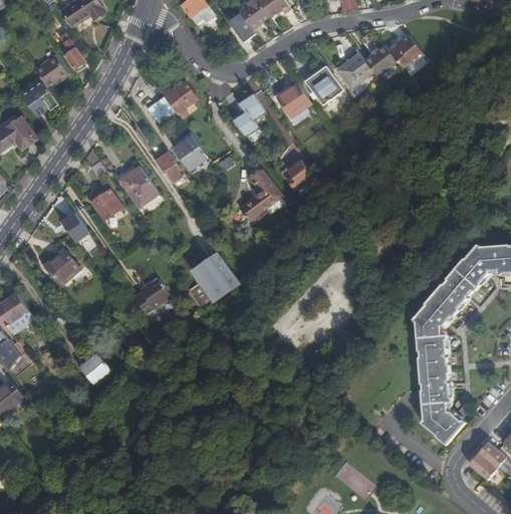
[(104,13),(94,0),(76,0),(66,6),(78,22),(89,15),(93,20),(104,13)]
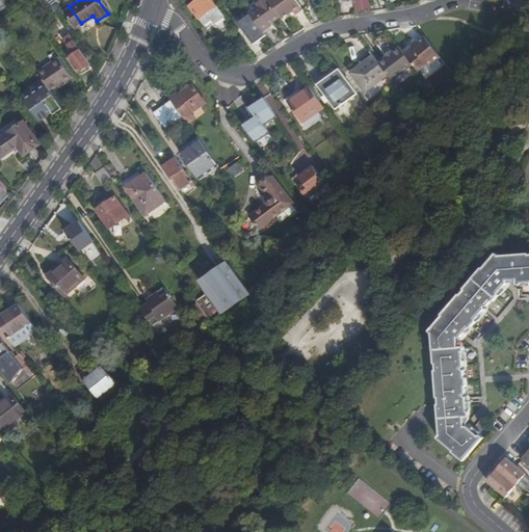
[(99,0),(98,0),(108,14),(108,12),(99,0)]
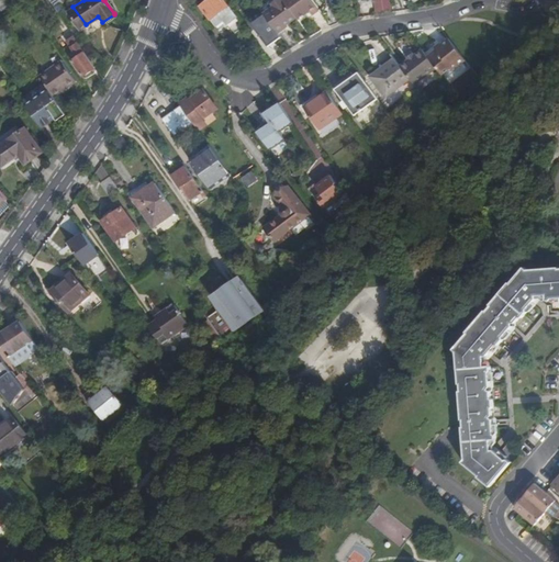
[(235,17),(222,0),(205,0),(199,6),(216,30),(221,25),(223,27),(225,25),(224,24),(235,17)]
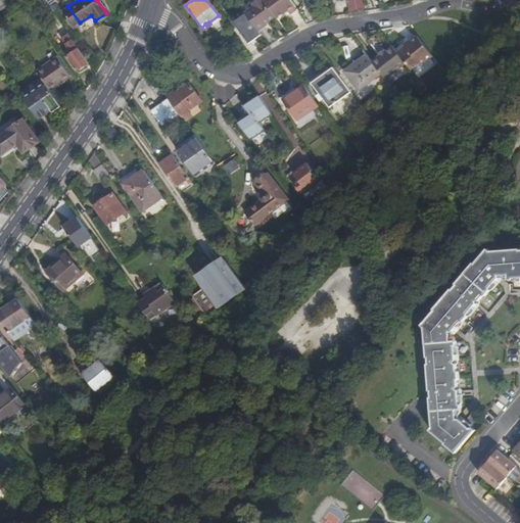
[(262,0),(274,17),(275,17),(263,0),(262,0)]
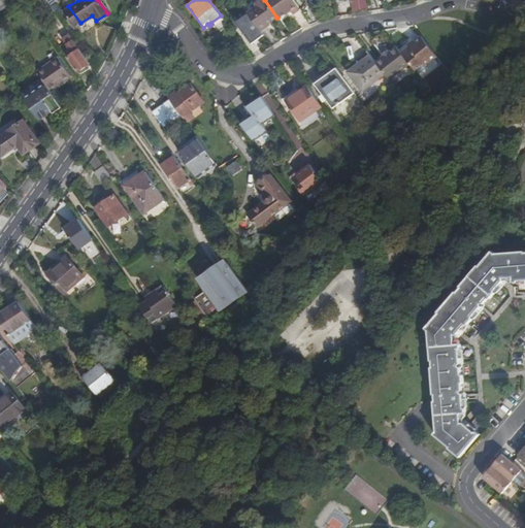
[(265,0),(277,18),(287,10),(290,13),(297,8),(290,0),(265,0)]
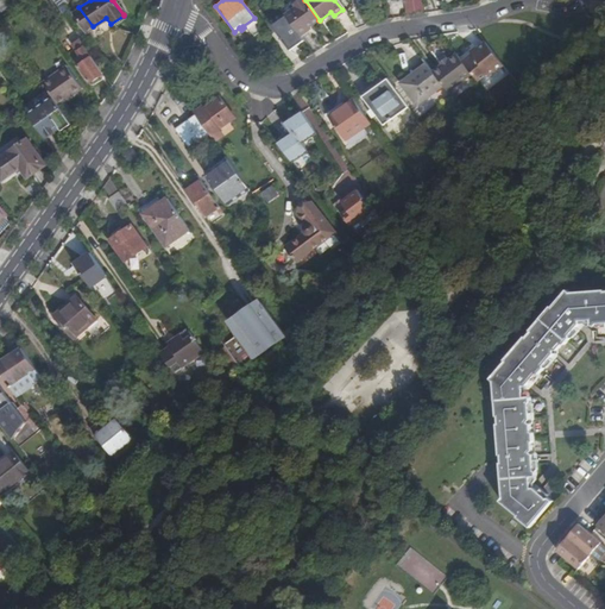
[(399,0),(404,13),(422,8),(420,0),(399,0)]
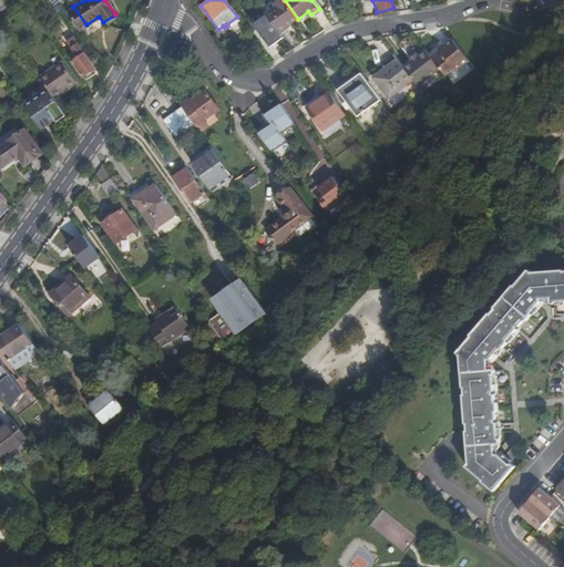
[(86,24),(73,7),(68,11),(79,29),(86,24)]
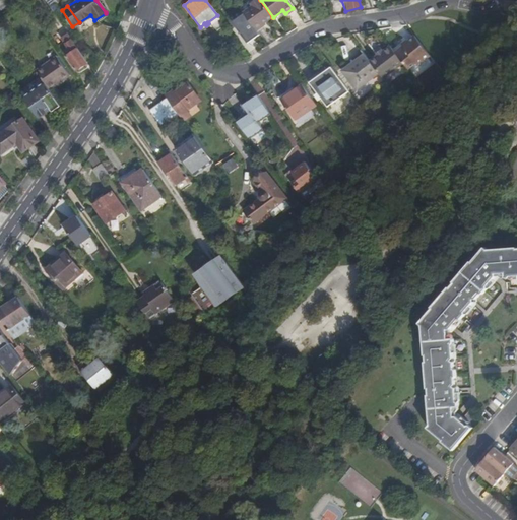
[(57,37),(64,44),(70,38),(64,30),(57,37)]
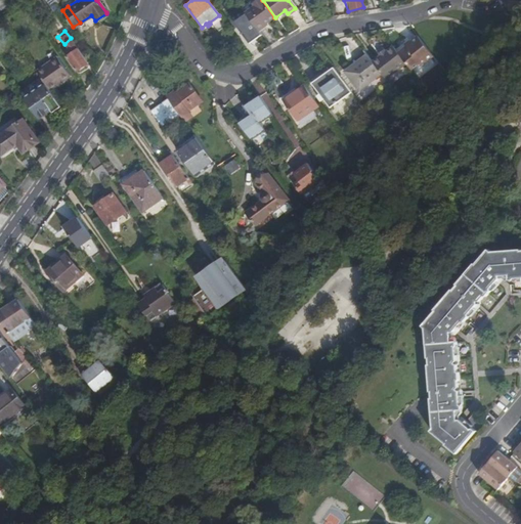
[(396,51),(405,61),(410,69),(419,62),(421,66),(433,55),(418,36),(396,51)]
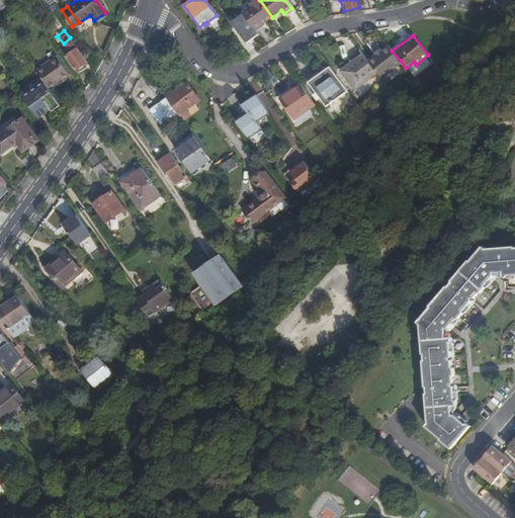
[(239,46),(247,56),(253,52),(243,36),(239,38),(242,44),(239,46)]
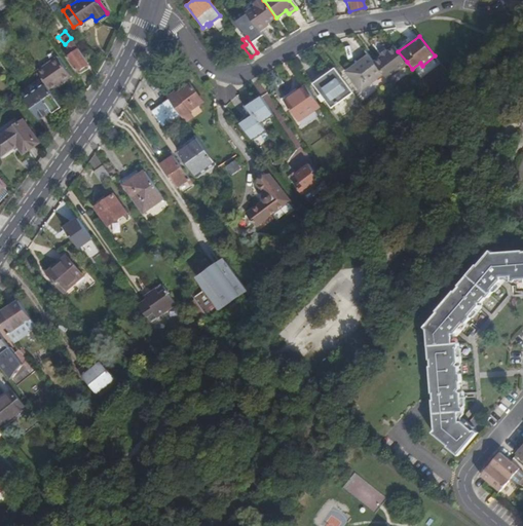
[(70,51),(77,47),(73,39),(65,44),(70,51)]
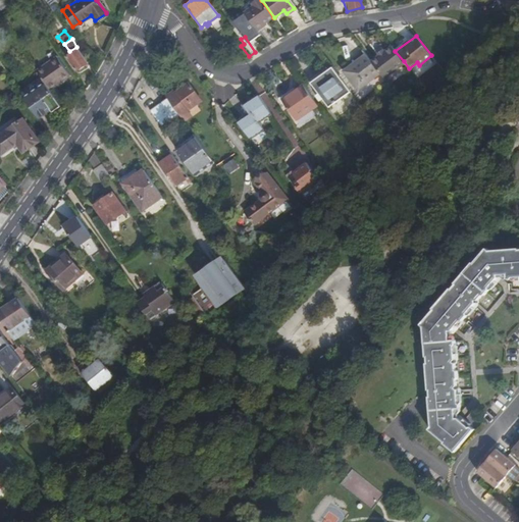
[(384,48),(368,60),(377,72),(380,76),(382,74),(386,74),(390,71),(390,69),(392,68),(393,69),(404,61),(395,51),(391,46),(385,50),(384,48)]
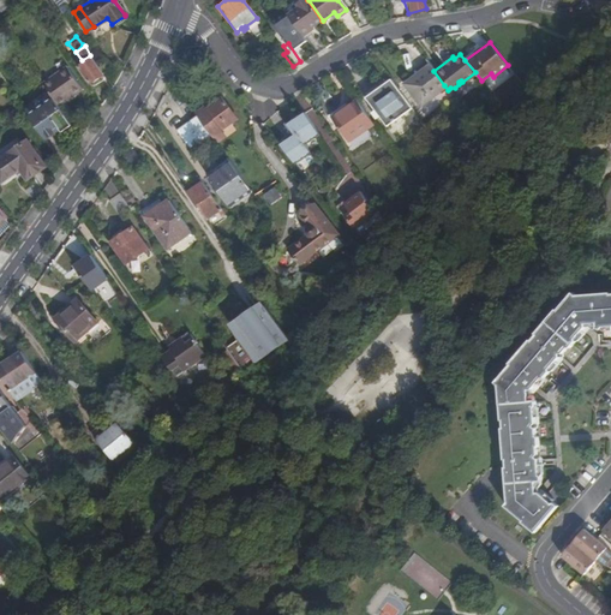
[(88,82),(102,73),(91,57),(77,66),(88,82)]
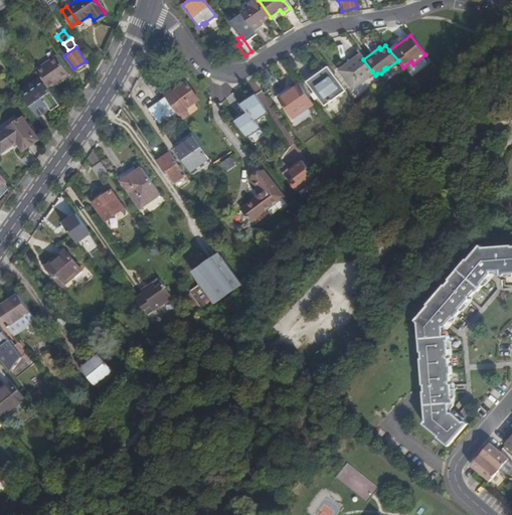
[(351,88),(372,71),(363,59),(359,53),(337,69),(351,88)]
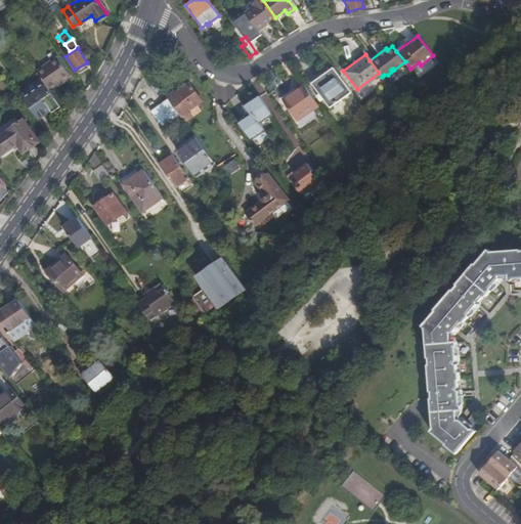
[(56,57),(36,72),(49,91),(60,84),(70,77),(56,57)]
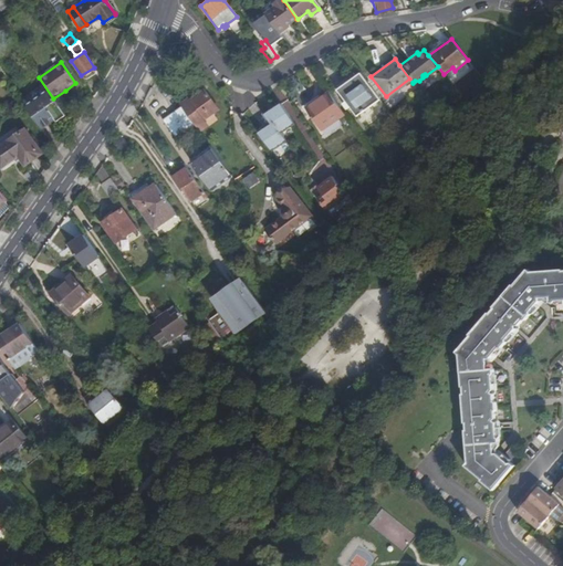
[(353,116),(377,100),(357,73),(334,90),(342,101),(340,103),(344,109),(346,107),(353,116)]
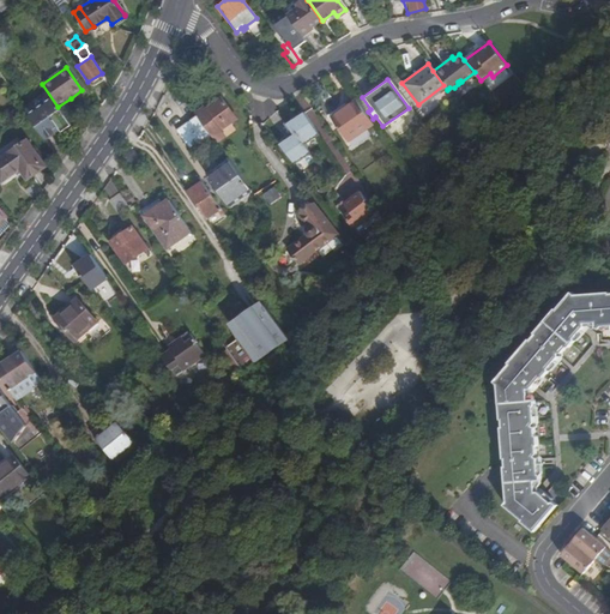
[(218,97),(215,101),(229,120),(233,118),(218,97)]
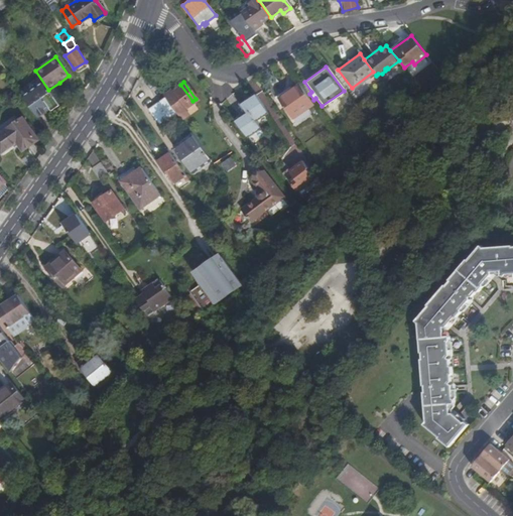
[(61,85),(59,83),(48,90),(50,92),(61,85)]
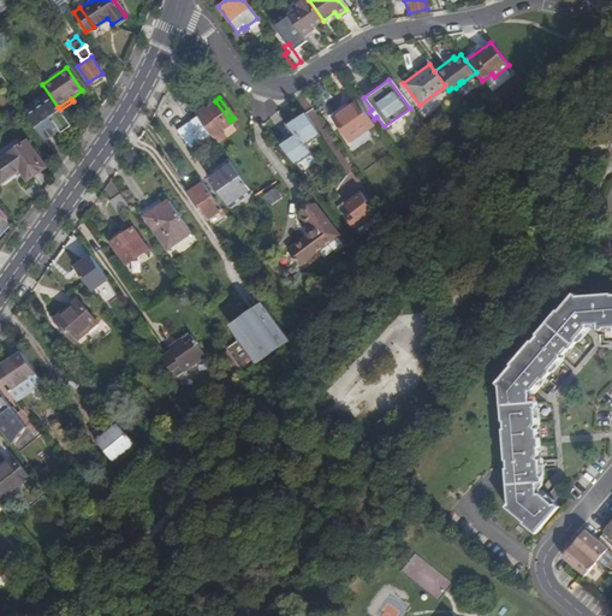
[(345,106),(328,118),(345,142),(366,128),(370,124),(355,100),(345,106)]
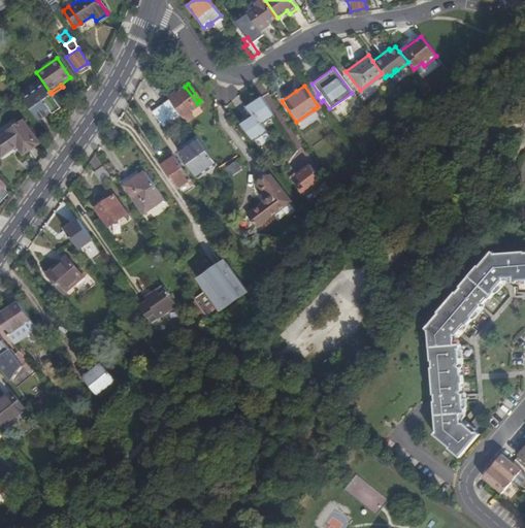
[(197,103),(185,87),(174,94),(178,100),(187,111),(197,103)]
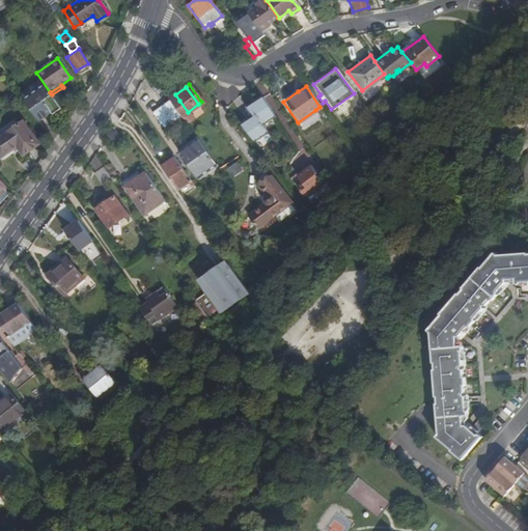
[(281,104),(283,102),(298,91),(296,88),(279,100),(281,104)]
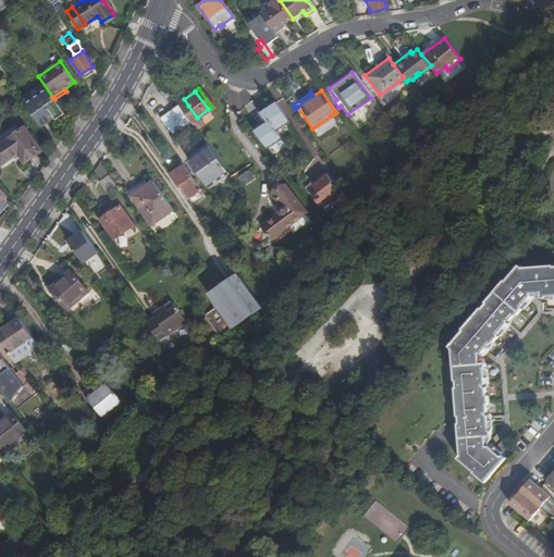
[(281,138),(275,131),(288,122),(275,101),(259,111),(267,122),(254,131),(266,148),(281,138)]
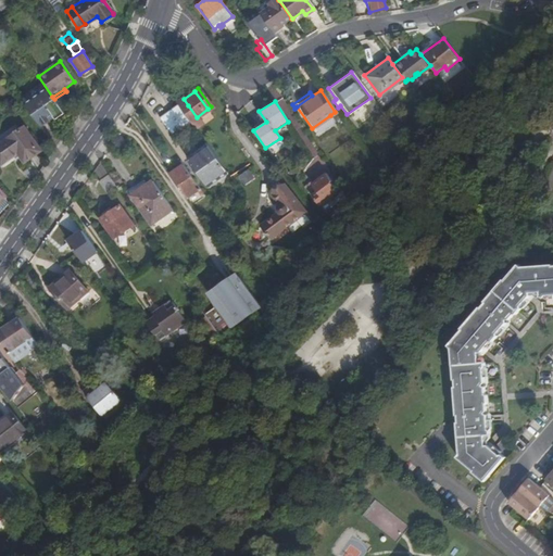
[(171,135),(189,122),(181,110),(176,103),(158,116),(171,135)]
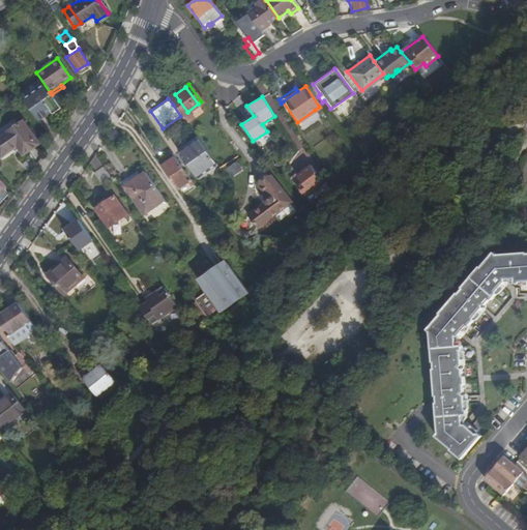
[(22,120),(0,134),(0,149),(12,141),(21,152),(36,142),(22,120)]
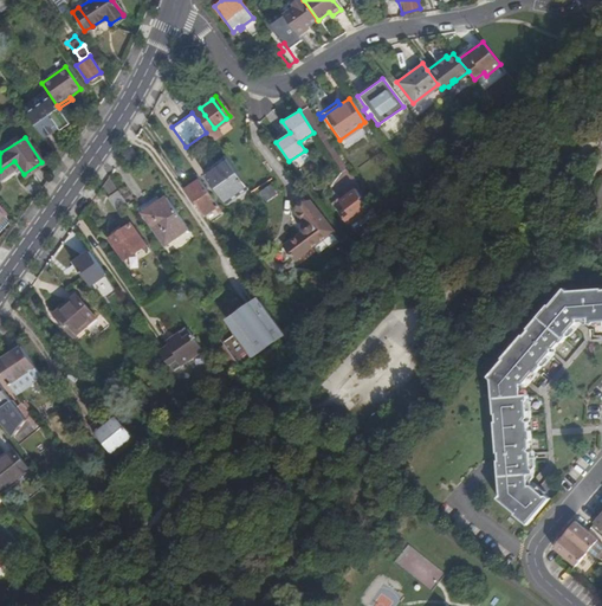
[(244,186),(224,158),(207,169),(204,165),(199,168),(222,201),(244,186)]
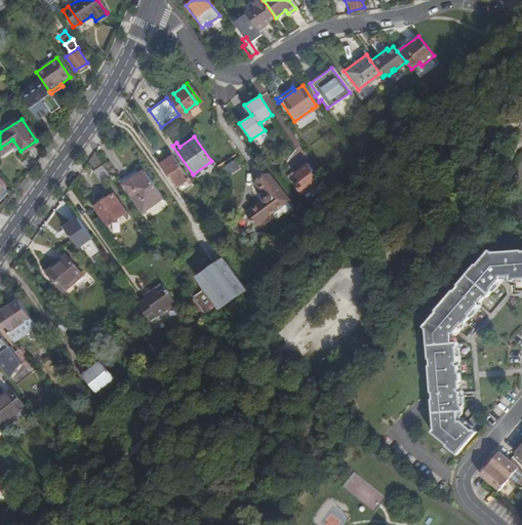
[(168,151),(155,160),(173,188),(184,179),(187,185),(191,183),(168,151)]
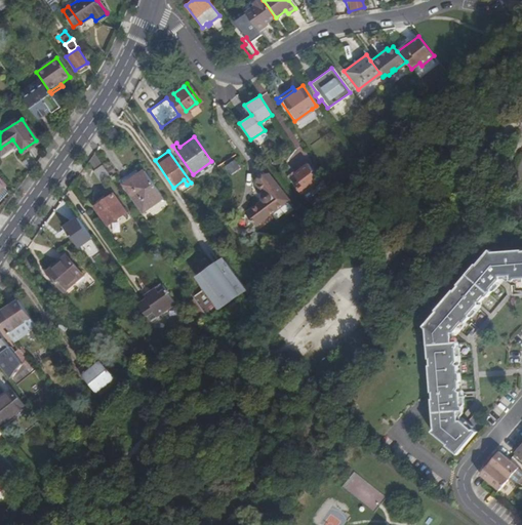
[(318,180),(311,172),(312,171),(306,163),(292,173),(297,180),(292,185),(299,194),(318,180)]
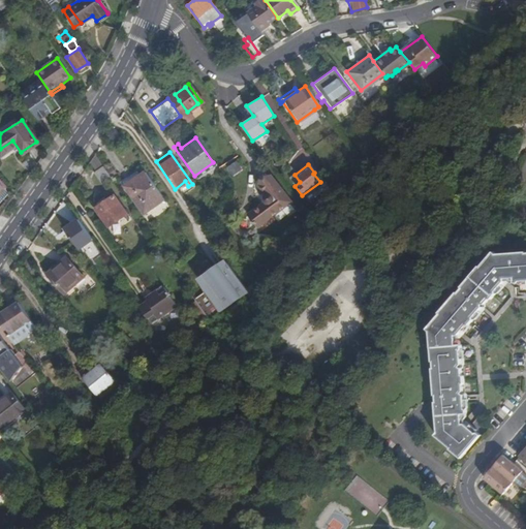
[(101,184),(111,178),(101,165),(93,170),(101,184)]
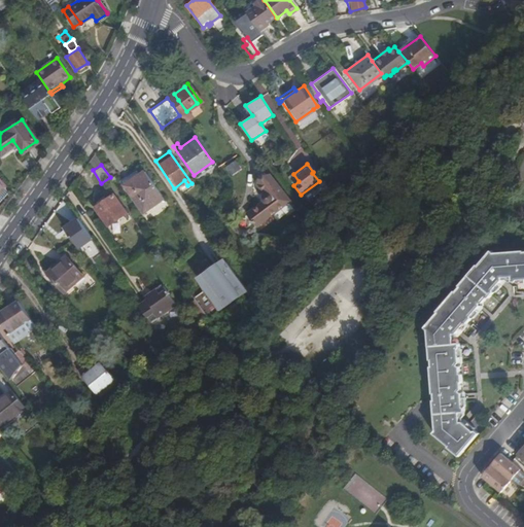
[(120,180),(124,185),(138,175),(135,171),(120,180)]
